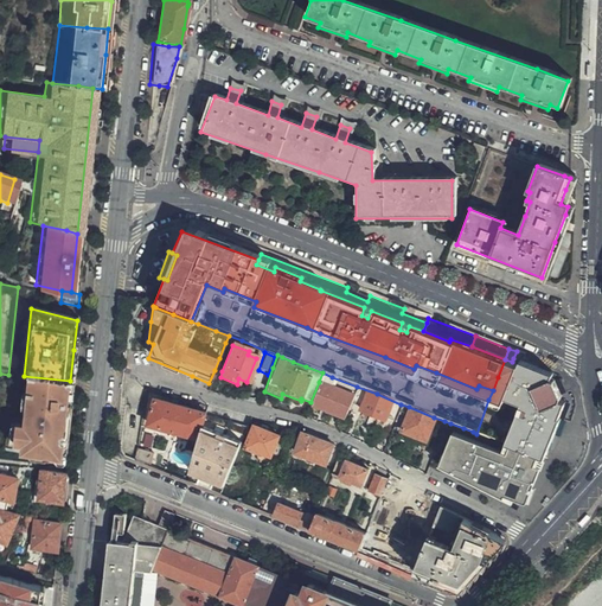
[(479,434),(480,435),(487,438),(499,442),(501,444),(508,446),(529,454),(539,459),(554,420),(551,419),(554,414),(532,409),(535,404),(544,377),(543,376),(544,370),(539,368),(513,358),(512,362),(505,359),(498,377),(493,390),(495,391),(479,434)]
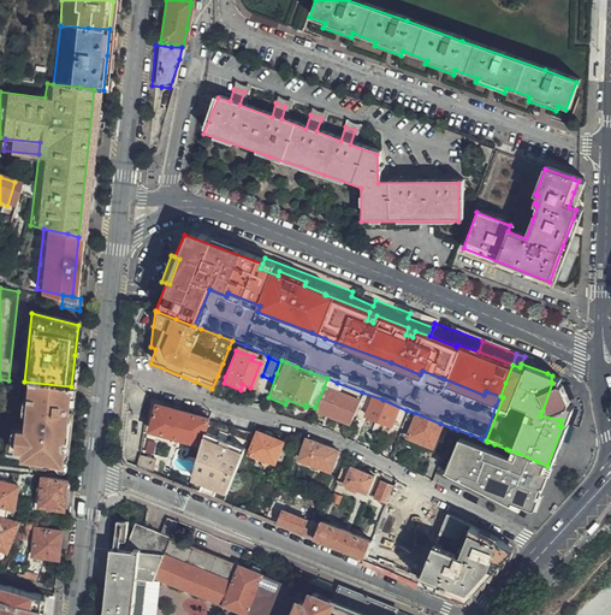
[(337,383),(327,378),(324,388),(315,408),(313,413),(324,417),(348,426),(354,412),(362,392),(337,383)]
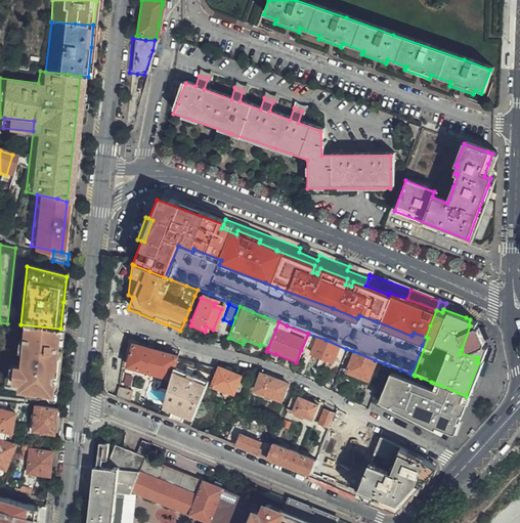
[(59,341),(60,329),(20,324),(16,367),(9,366),(8,380),(9,380),(10,383),(10,385),(22,386),(20,392),(53,395),(58,353),(56,353),(57,341),(59,341)]
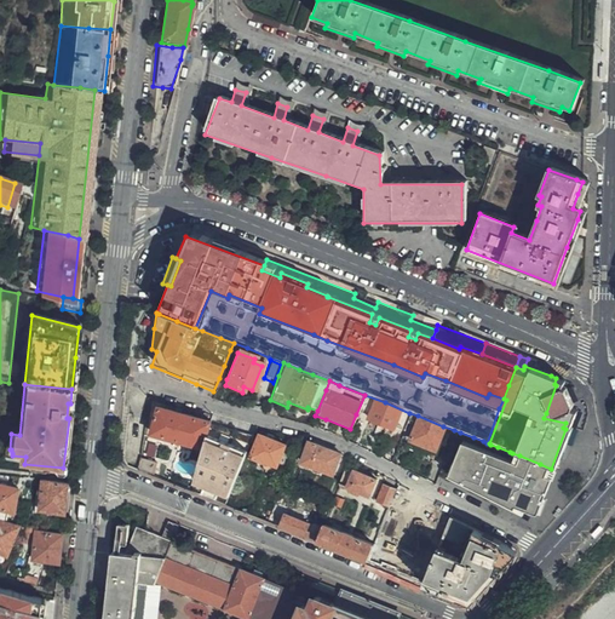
[(559,387),(556,385),(546,413),(544,418),(565,423),(570,410),(565,407),(567,402),(559,387)]
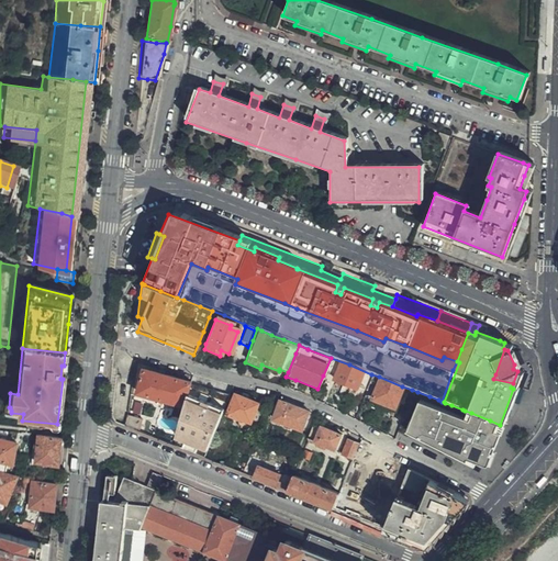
[(355,388),(364,392),(371,374),(349,365),(331,358),(323,376),(332,379),(332,381),(347,388),(354,390),(355,388)]
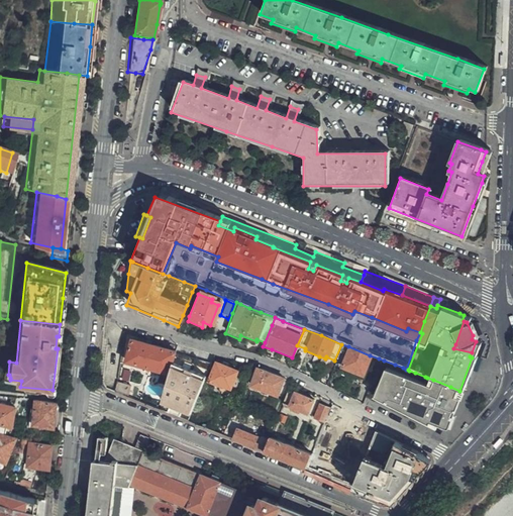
[(173,354),(173,352),(128,340),(127,343),(125,352),(122,363),(167,375),(173,354)]
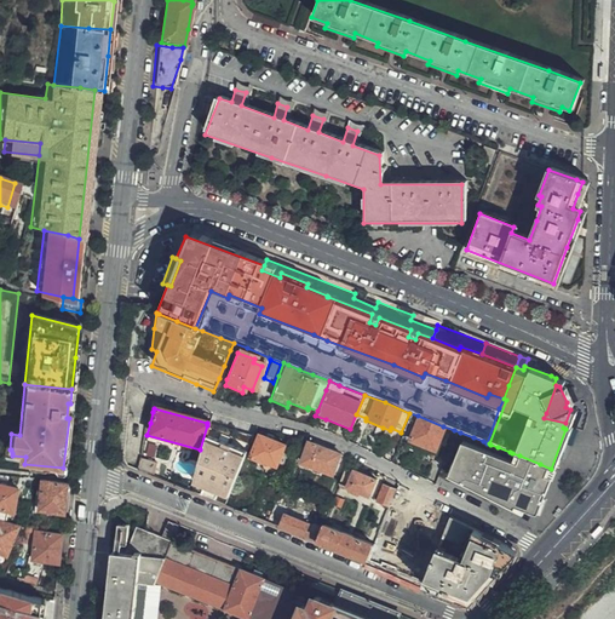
[(443,427),(418,416),(409,436),(407,442),(432,453),(441,431),(443,427)]
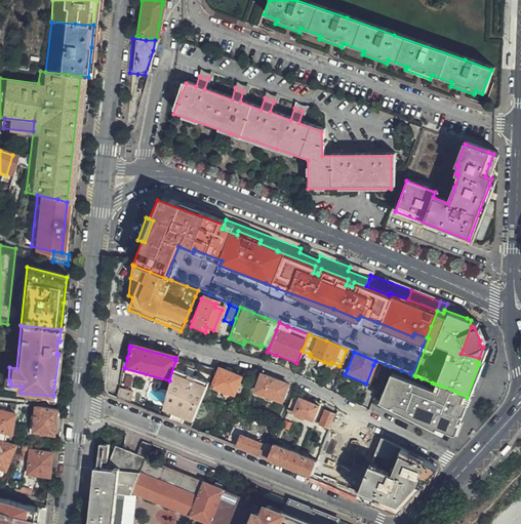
[(205,385),(211,370),(175,360),(169,380),(163,402),(163,404),(171,408),(182,412),(192,416),(198,402),(205,385)]
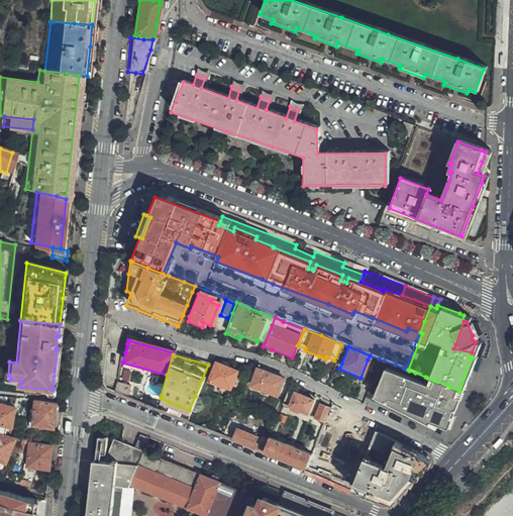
[(284,382),(212,364),(185,423),(225,439),(233,421),(266,431),(284,382)]
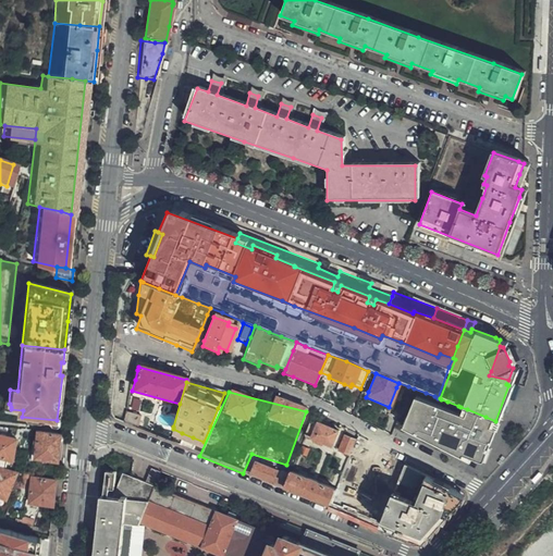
[(495,421),(461,407),(457,415),(413,398),(402,428),(412,433),(453,453),(462,458),(472,462),(475,459),(478,460),(480,459),(495,421)]
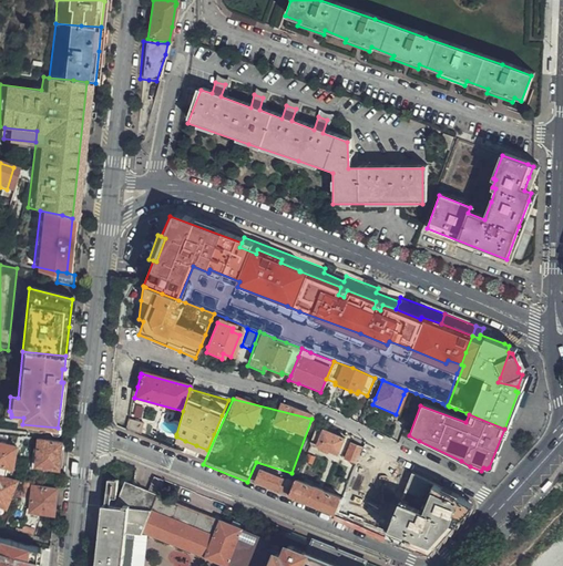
[(140,425),(124,422),(122,432),(136,438),(140,425)]
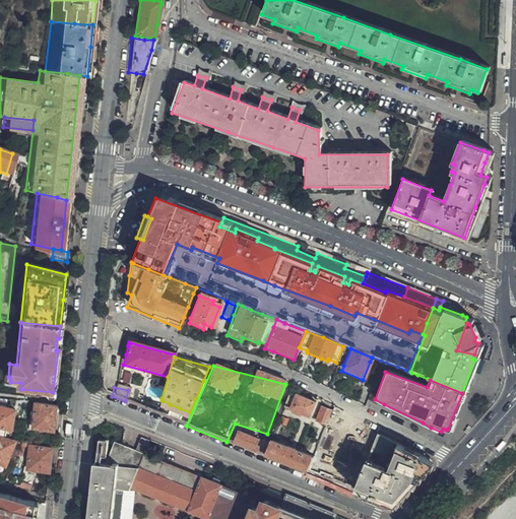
[(288,392),(281,409),(289,413),(305,420),(312,403),(297,396),(288,392)]
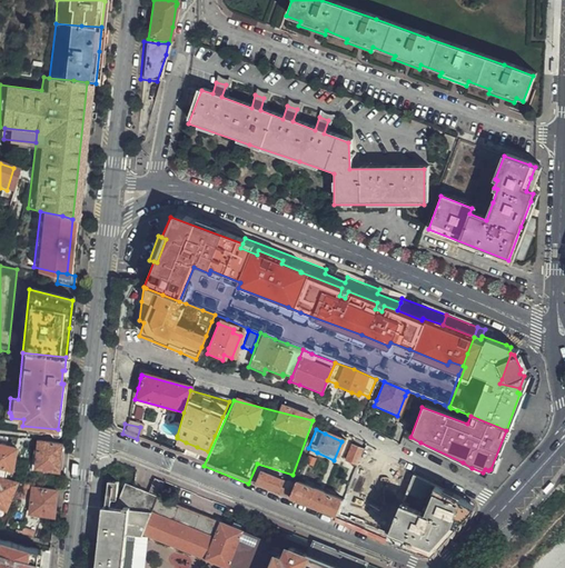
[(31,468),(53,470),(57,444),(33,441),(31,468)]
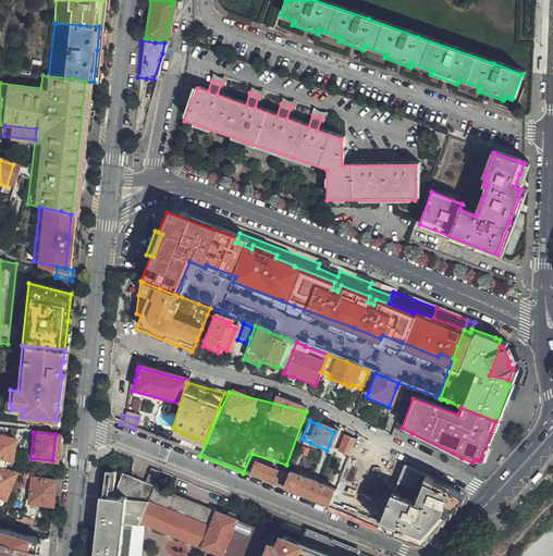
[(181,437),(191,442),(193,437),(182,433),(181,437)]
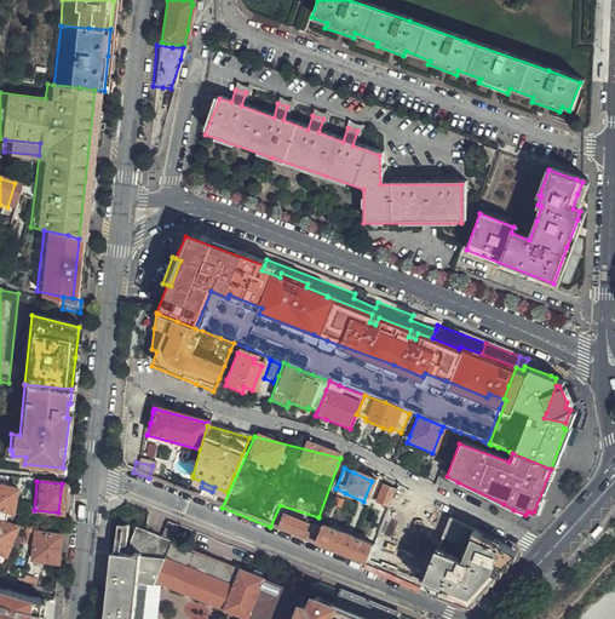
[(373,504),(385,509),(394,492),(380,486),(373,504)]
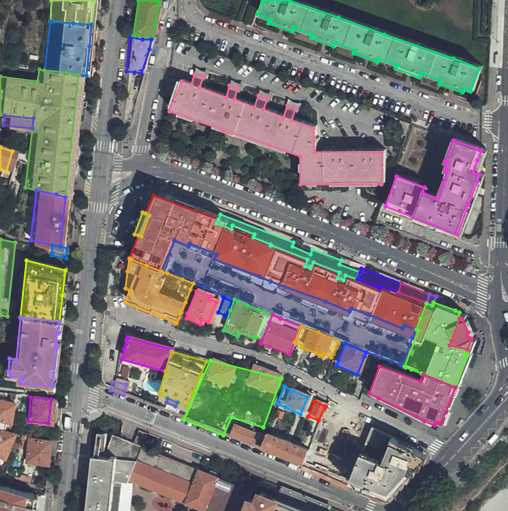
[(0,421),(6,422),(10,404),(0,402),(0,421)]
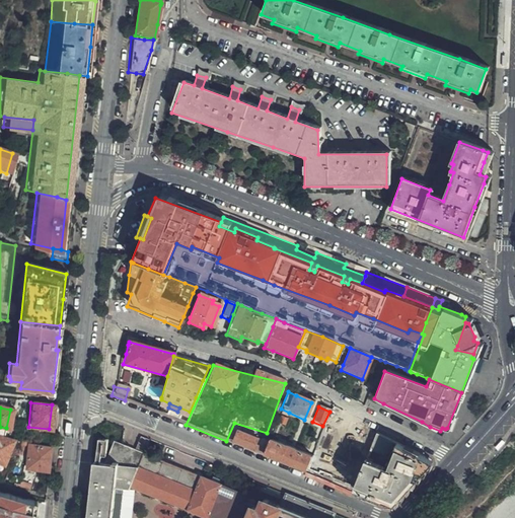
[(177,412),(188,416),(189,414),(190,412),(179,408),(177,412)]
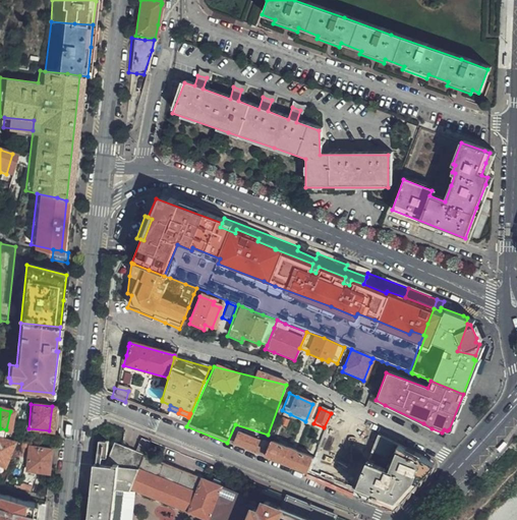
[(366,448),(369,450),(376,435),(346,420),(331,413),(324,427),(339,435),(366,448)]
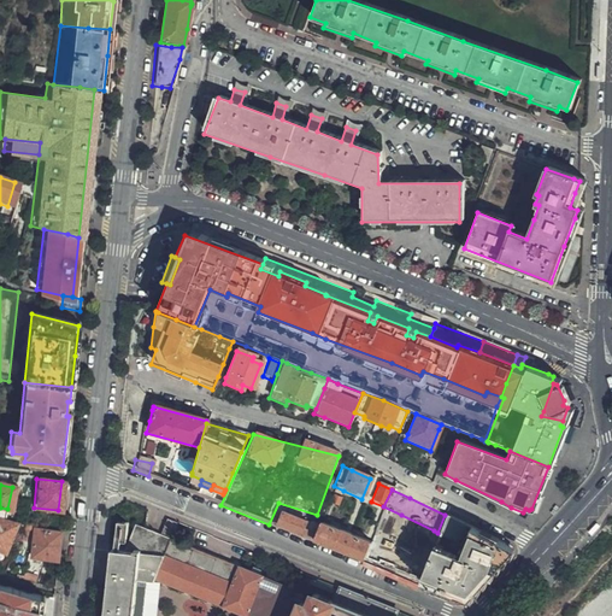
[(431,537),(330,496),(317,526),(315,531),(311,540),(413,584),(431,537)]
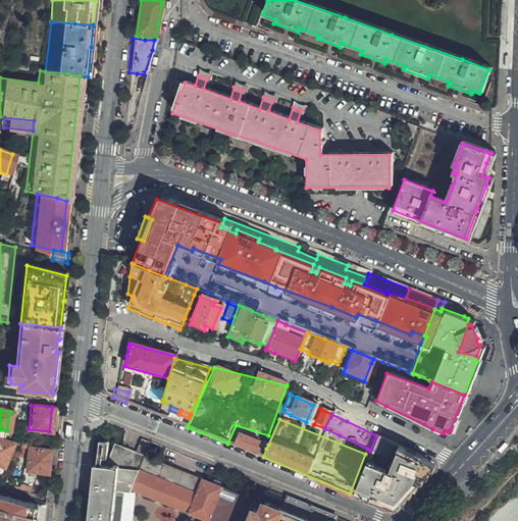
[(246,451),(263,457),(266,449),(268,445),(261,441),(260,444),(237,434),(231,445),(246,451)]
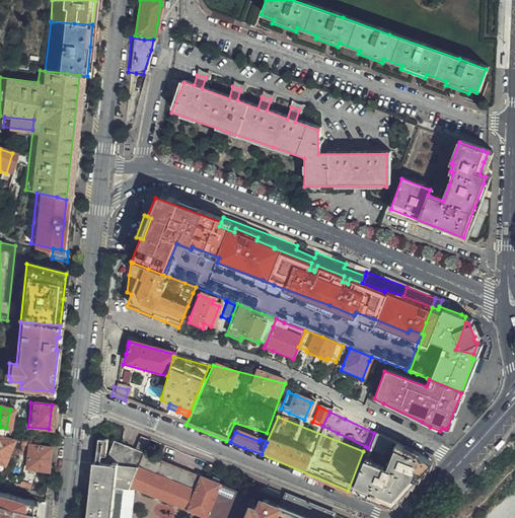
[(358,474),(351,491),(370,498),(384,503),(388,495),(398,499),(400,497),(402,489),(407,491),(409,482),(414,484),(416,474),(420,476),(421,467),(424,468),(422,458),(406,450),(374,433),(368,448),(362,464),(358,474)]
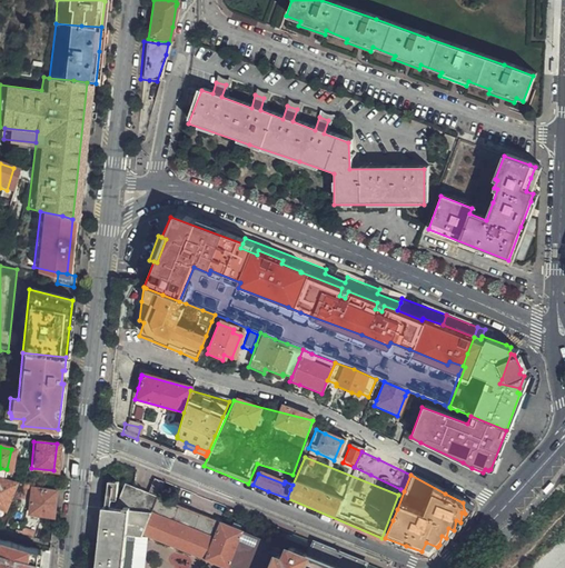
[(0,510),(11,482),(0,480),(0,510)]
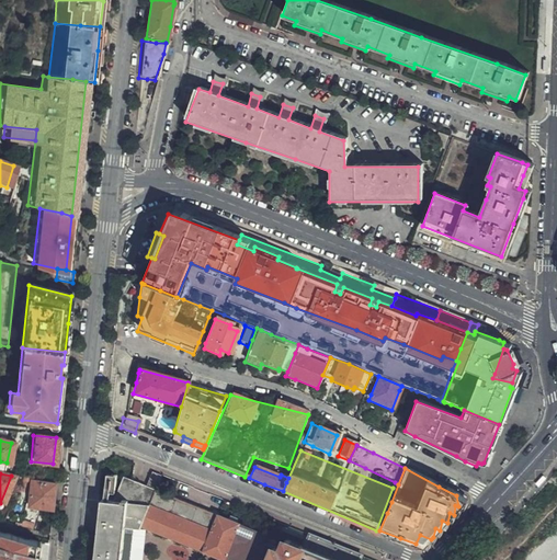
[(145,487),(127,480),(121,478),(114,494),(111,501),(100,500),(97,523),(97,529),(92,559),(126,559),(140,527),(160,536),(219,559),(366,559),(336,547),(306,535),(299,548),(282,540),(280,547),(264,541),(266,535),(216,515),(192,506),(157,492),(145,487)]
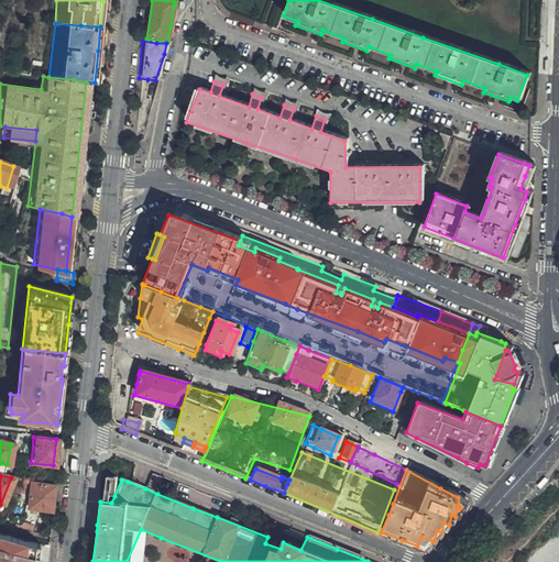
[(50,511),(52,486),(28,484),(24,509),(50,511)]
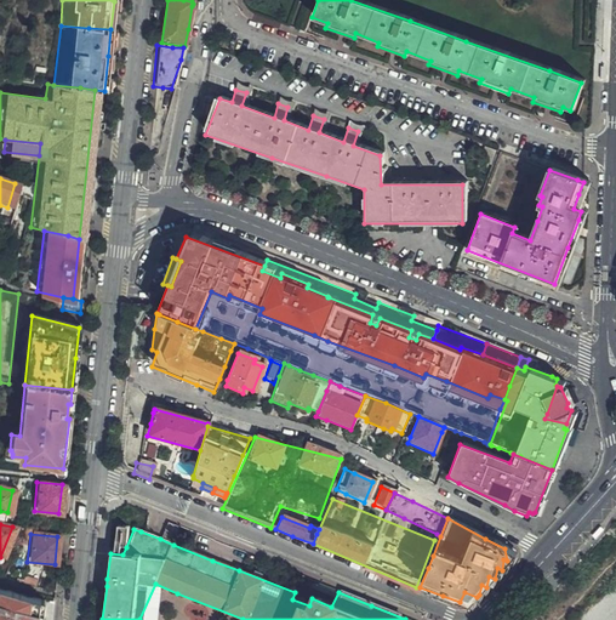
[(39,619),(41,604),(0,592),(0,619),(39,619)]
